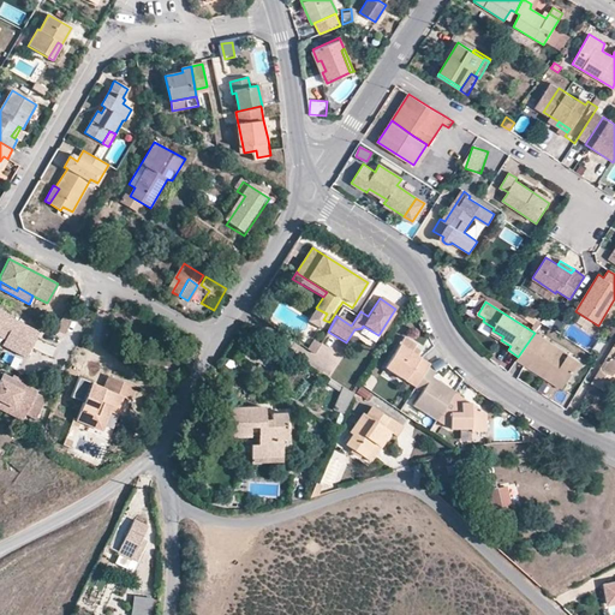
[(322,332),(329,322),(323,320),(327,314),(317,309),(316,308),(308,322),(322,332)]
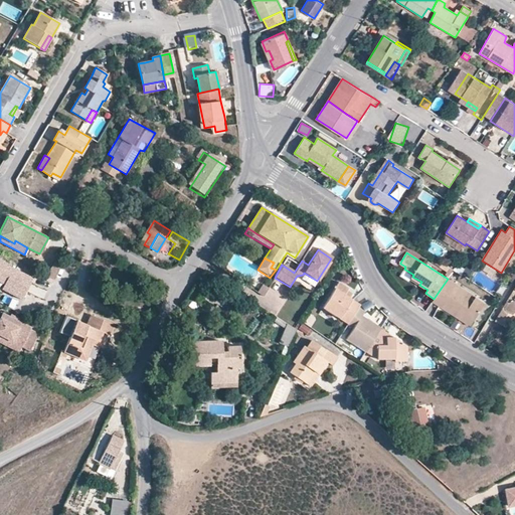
[(23,301),(34,279),(0,261),(0,282),(4,285),(2,290),(23,301)]
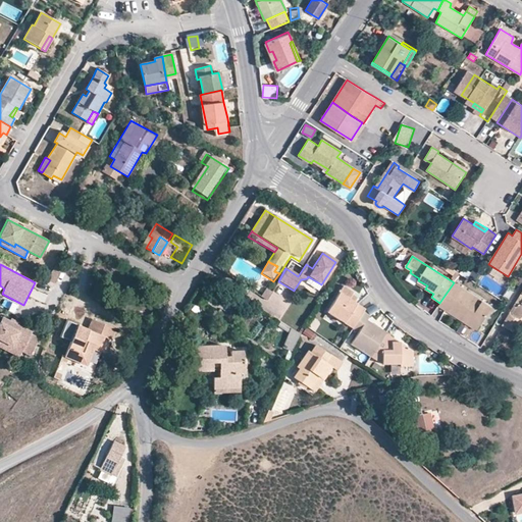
[(402,273),(425,289),(427,285),(418,280),(419,278),(411,273),(410,272),(411,270),(406,267),(406,266),(402,273)]
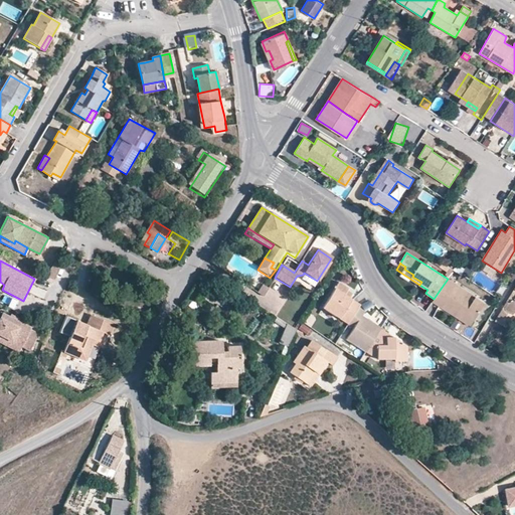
[(48,276),(55,279),(59,270),(53,267),(48,276)]
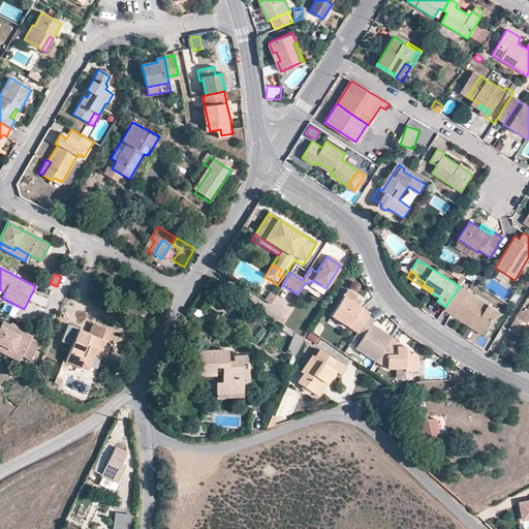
[(474,321),(487,329),(498,311),(460,286),(445,307),(444,309),(470,327),(473,321),(474,321)]
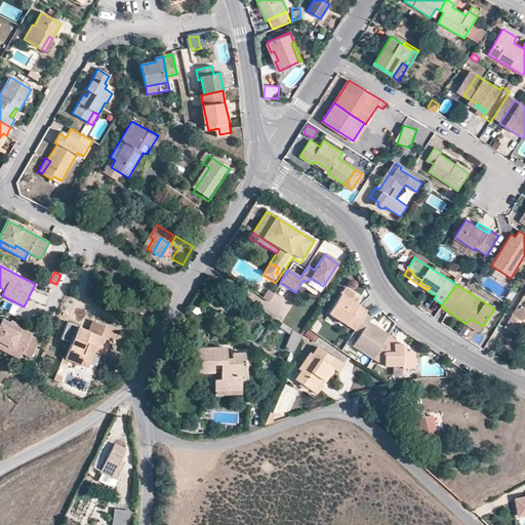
[(352,299),(355,295),(356,293),(347,287),(329,314),(354,329),(365,314),(366,311),(357,304),(352,299)]
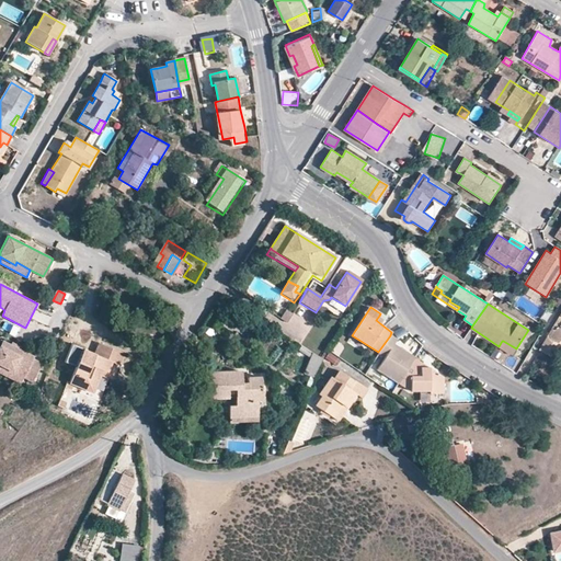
[(559,341),(560,340),(560,313),(560,315),(560,328),(559,329),(551,331),(544,344),(550,348),(559,345),(559,341)]
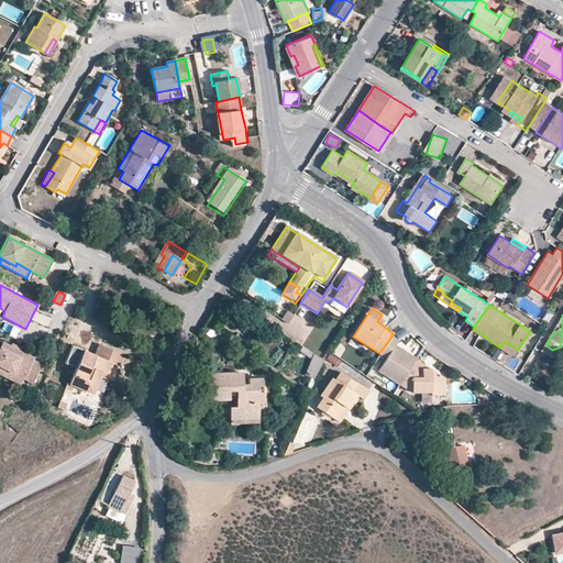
[(562,316),(553,332),(561,330),(562,329),(562,316)]
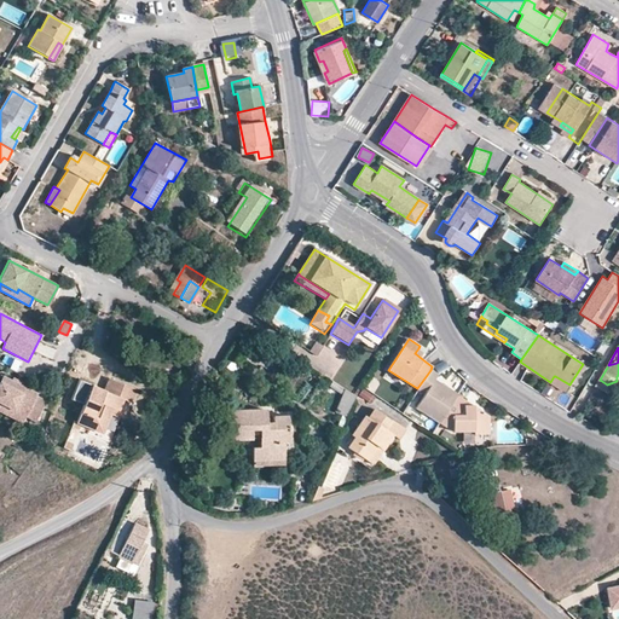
[(418,348),(415,353),(421,358),(424,353),(418,348)]
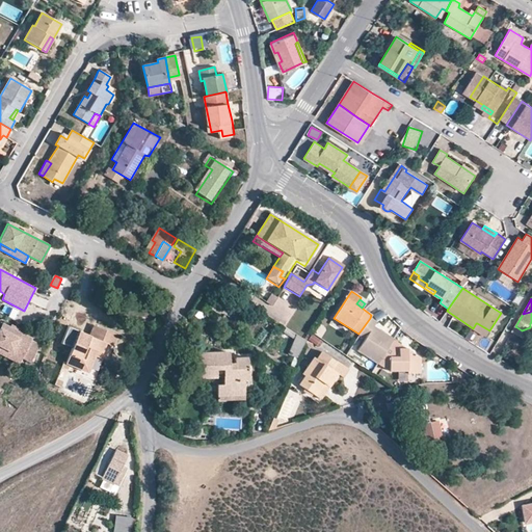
[(377,364),(393,340),(375,328),(378,323),(370,318),(358,334),(358,335),(365,339),(357,350),(377,364)]
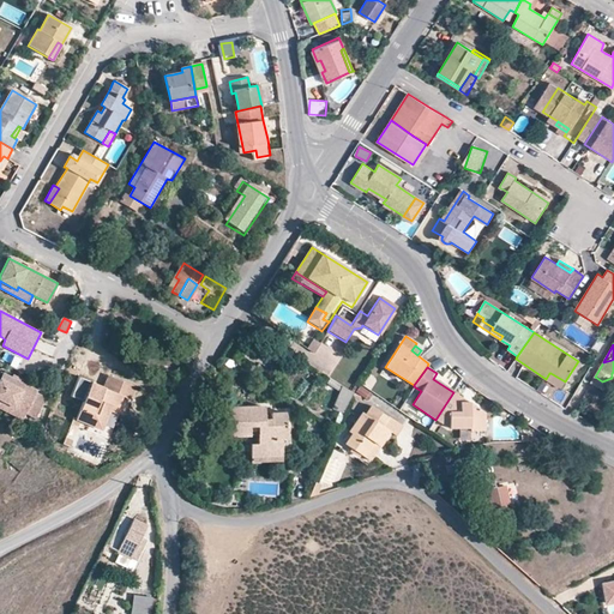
[(1,372),(0,373),(0,399),(25,413),(35,417),(44,397),(35,392),(36,389),(1,372)]
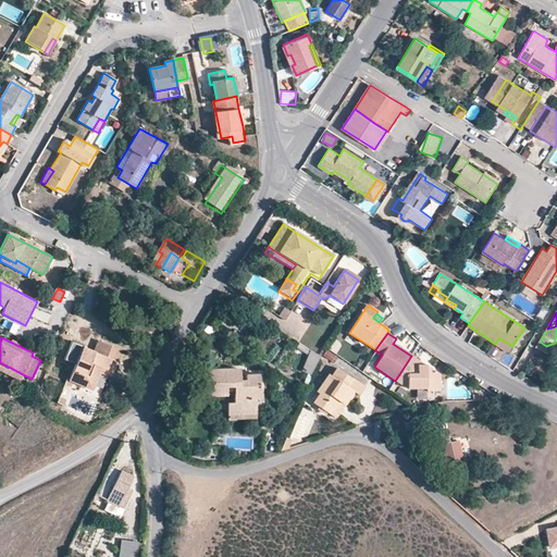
[(511,347),(512,346),(499,338),(498,338),(495,344),(508,353),(511,347)]
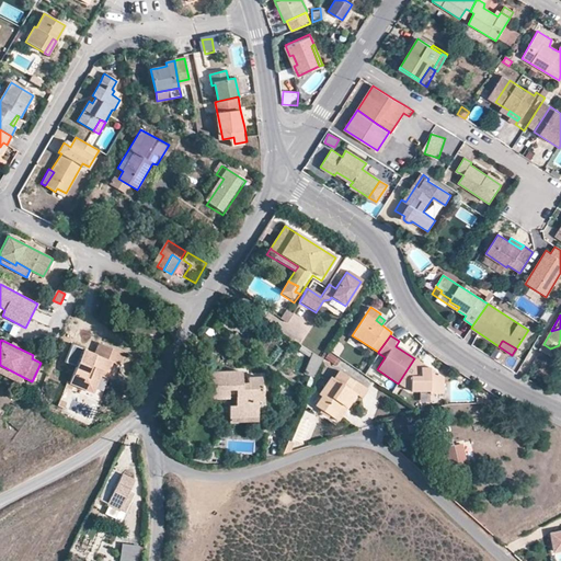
[(93,392),(100,377),(102,371),(107,374),(112,365),(119,368),(125,355),(100,344),(95,355),(83,350),(70,382),(67,381),(64,388),(70,391),(73,385),(81,388),(93,392)]
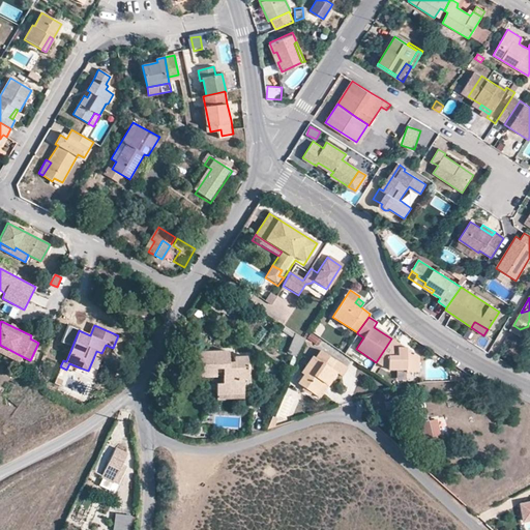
[(525,331),(528,326),(520,329),(513,325),(510,330),(522,337),(522,336),(525,331)]
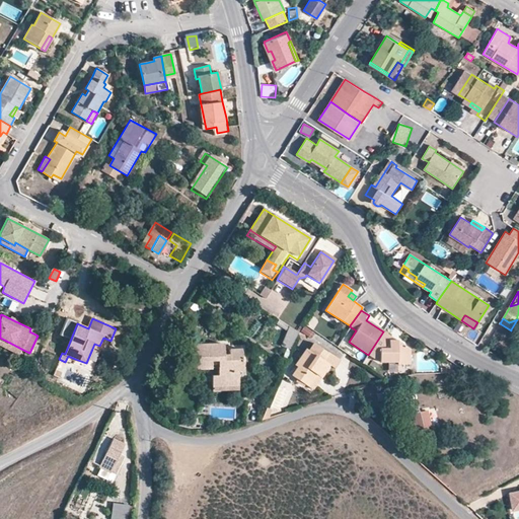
[(297,332),(288,326),(280,346),(290,350),(297,332)]
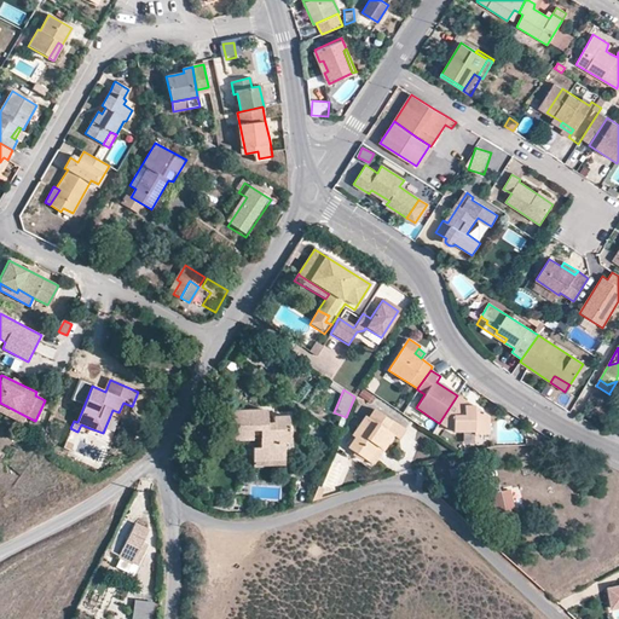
[(464,405),(464,399),(457,394),(457,395),(439,423),(438,423),(452,433),(473,432),(473,434),(490,433),(487,414),(473,405),(468,405),(464,405)]
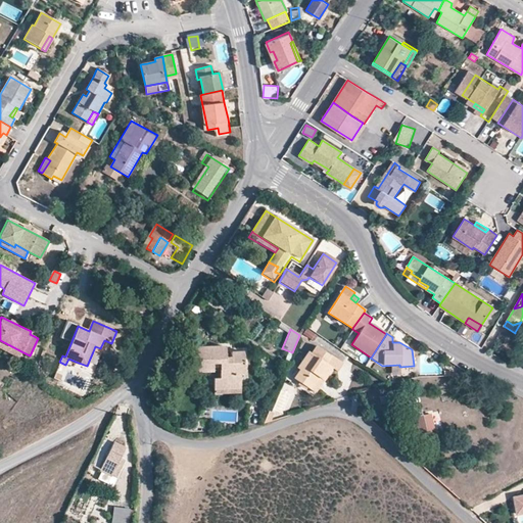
[(0,347),(18,357),(21,351),(0,340),(0,347)]
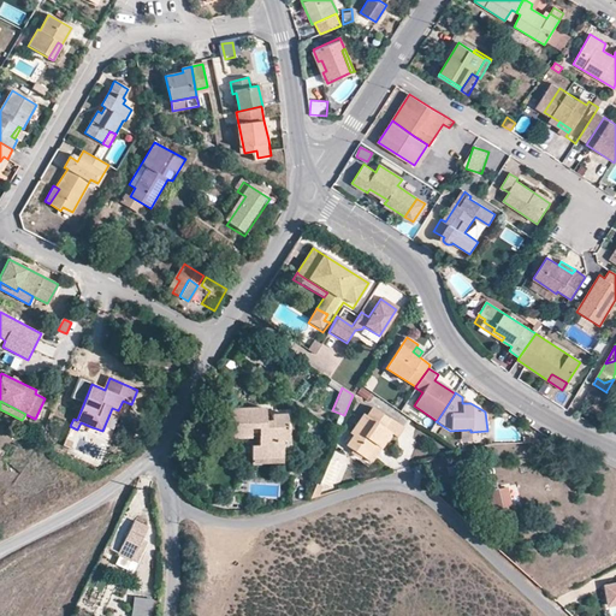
[(252,457),(283,457),(283,439),(288,439),(286,414),(271,414),(271,420),(265,420),(265,408),(227,409),(227,437),(250,437),(250,428),(259,428),(259,445),(252,445),(252,457)]
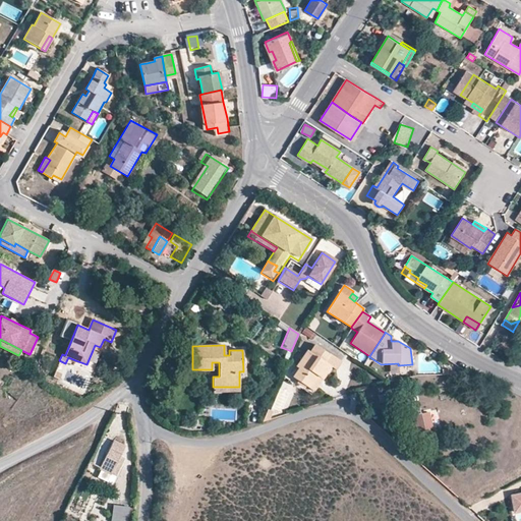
[(298,368),(292,377),(313,390),(330,365),(337,369),(341,362),(314,345),(309,352),(306,350),(296,366),(298,368)]
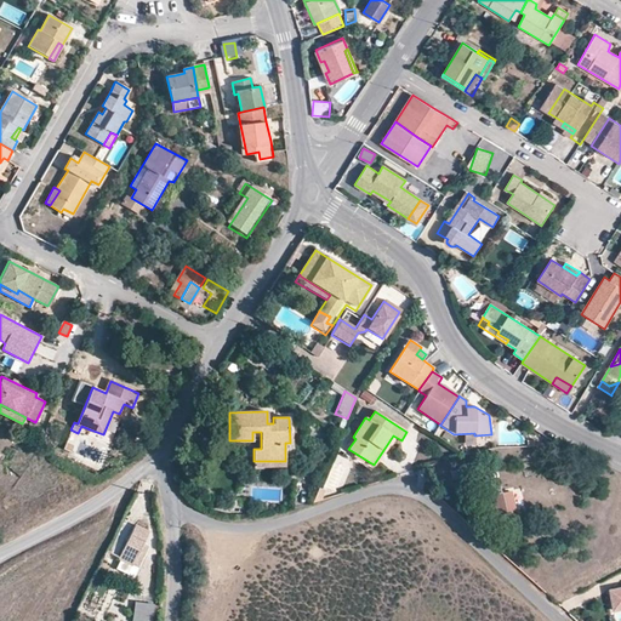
[(346,448),(348,449),(355,439),(353,437),(346,448)]
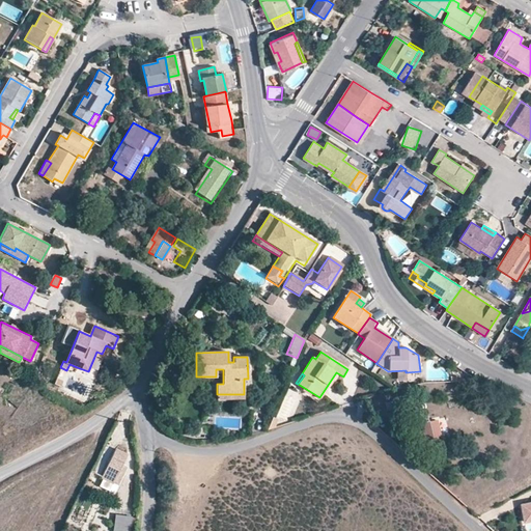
[(54,384),(60,387),(63,381),(56,378),(54,384)]
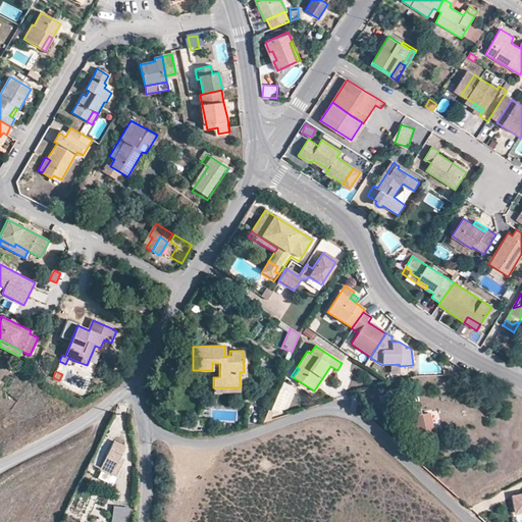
[(380,399),(381,406),(401,401),(400,395),(380,399)]
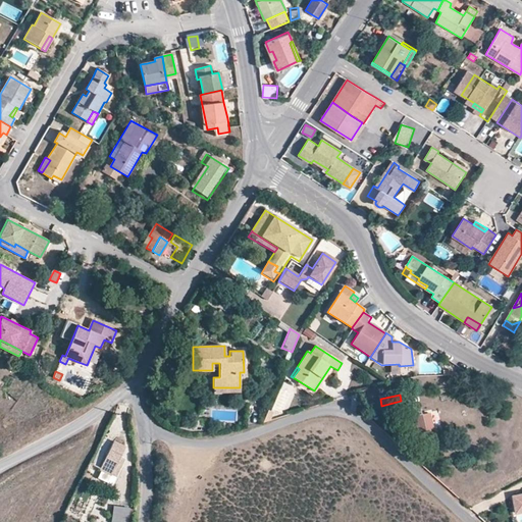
[(408,408),(411,418),(423,415),(420,405),(408,408)]
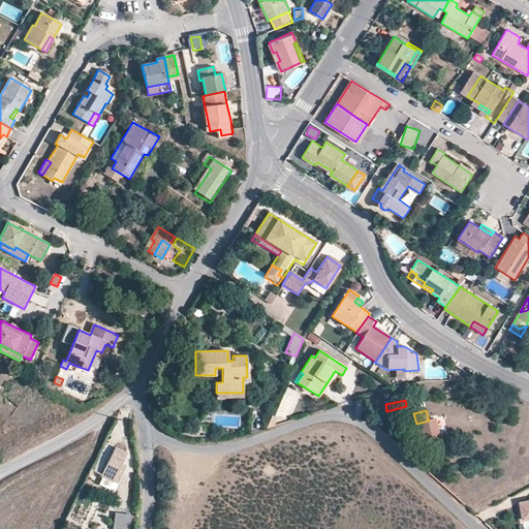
[(276,416),(271,415),(265,429),(272,427),(276,416)]
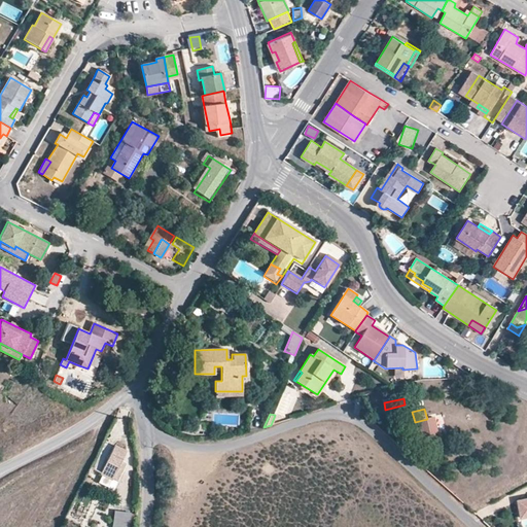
[(431,436),(427,419),(415,422),(409,423),(414,441),(431,436)]
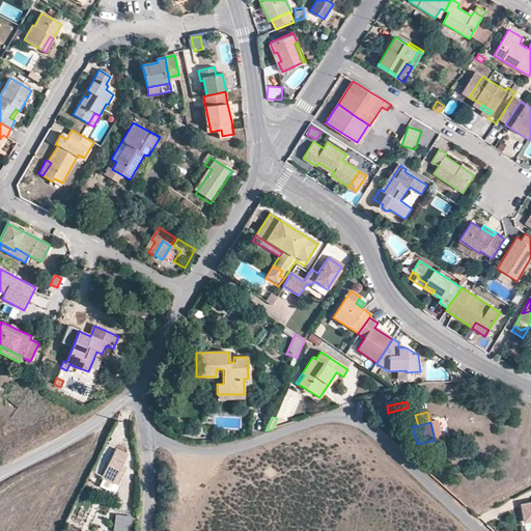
[(103,479),(113,484),(126,455),(116,450),(103,479)]
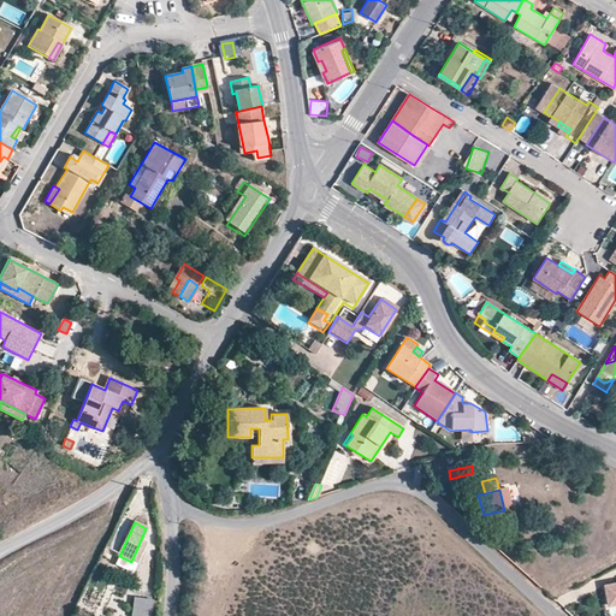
[(615,581),(604,584),(609,605),(615,603),(615,581)]
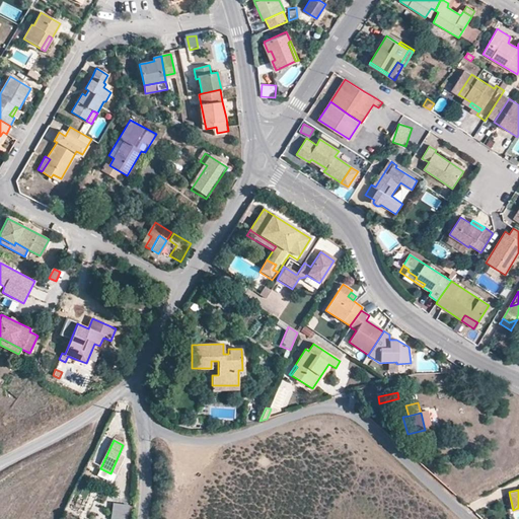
[(127,518),(128,505),(114,504),(112,518),(116,518),(127,518)]
